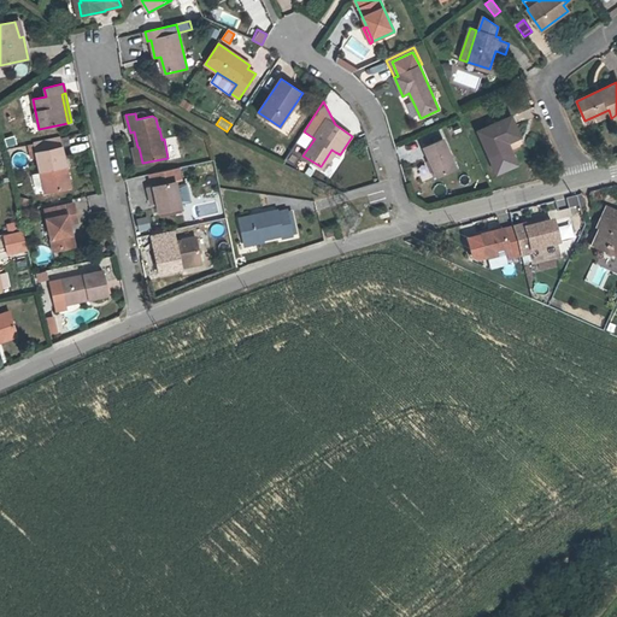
[(519,136),(511,117),(479,131),(487,151),(519,136)]
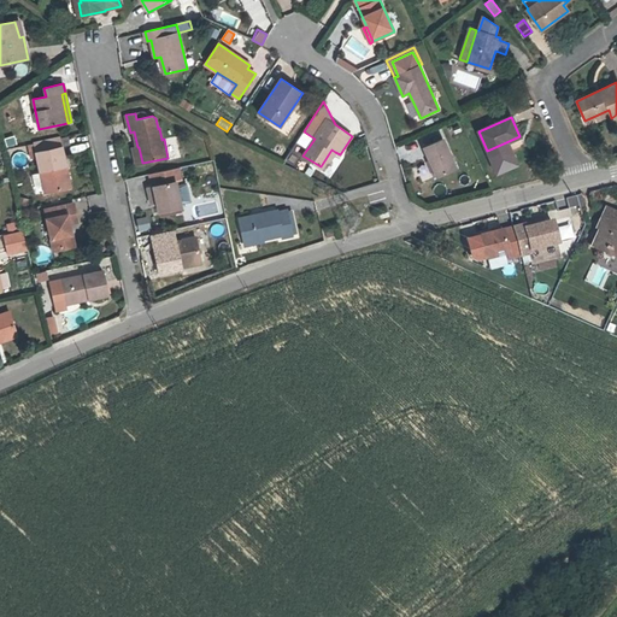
[(491,159),(523,144),(519,136),(487,151),(491,159)]
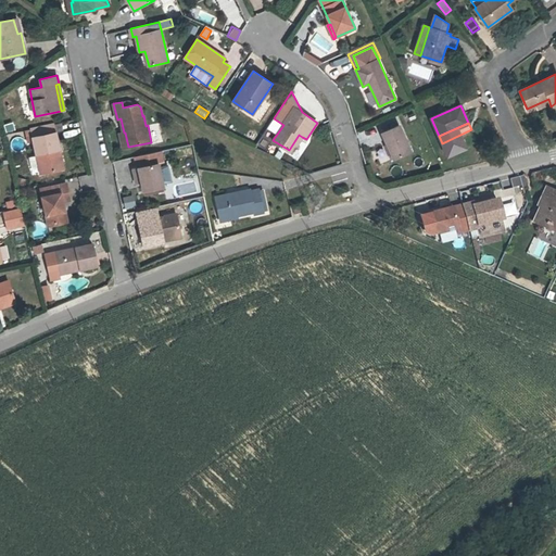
[(59,149),(53,124),(30,129),(40,174),(61,169),(57,150),(59,149)]
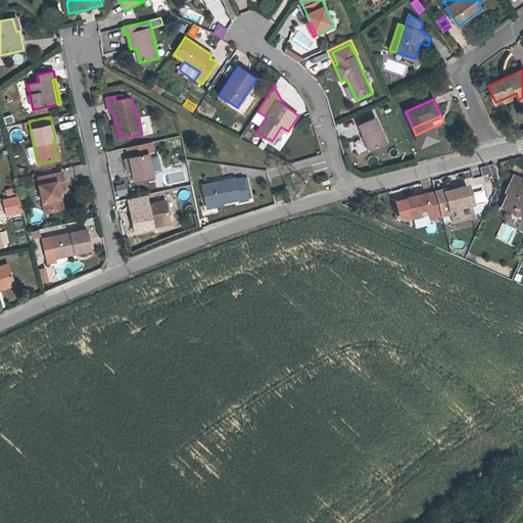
[(386,142),(375,117),(359,125),(370,149),(386,142)]
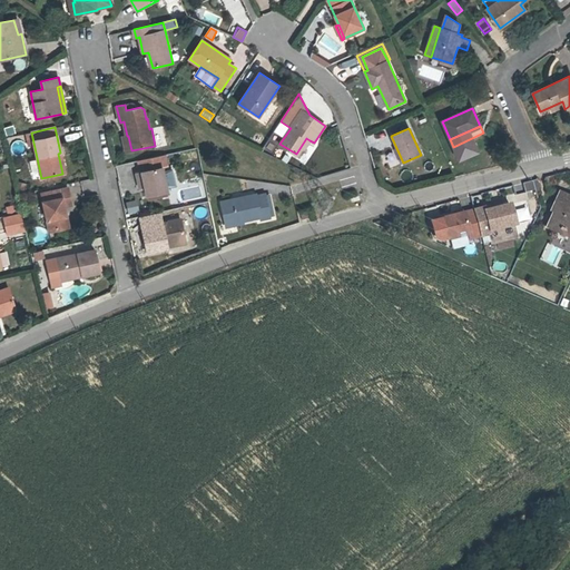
[(68,139),(81,136),(80,130),(67,133),(68,139)]
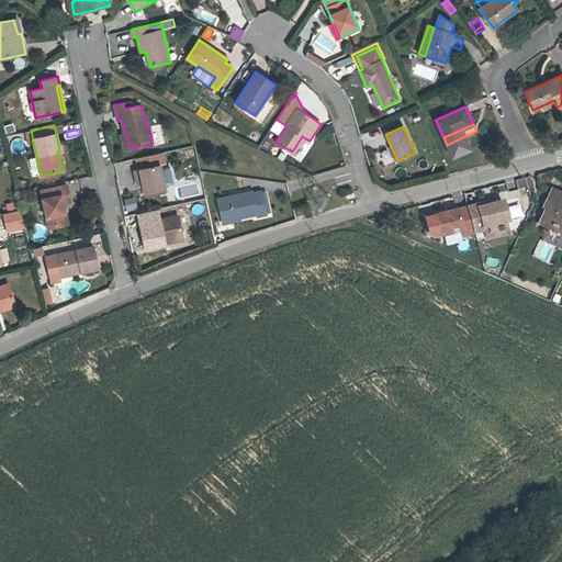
[(295,154),(305,138),(302,136),(292,152),(295,154)]
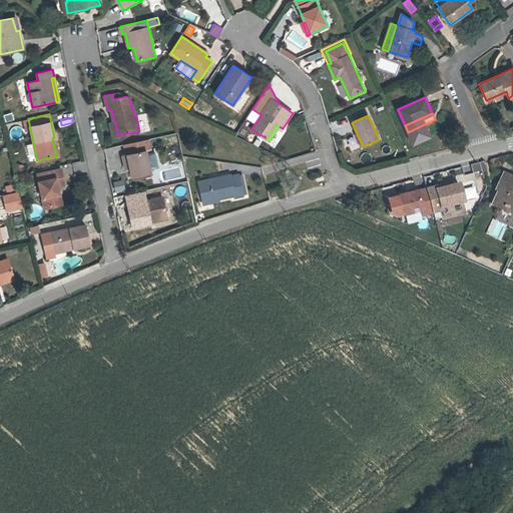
[(150,172),(145,150),(122,155),(124,163),(129,162),(130,168),(132,176),(150,172)]
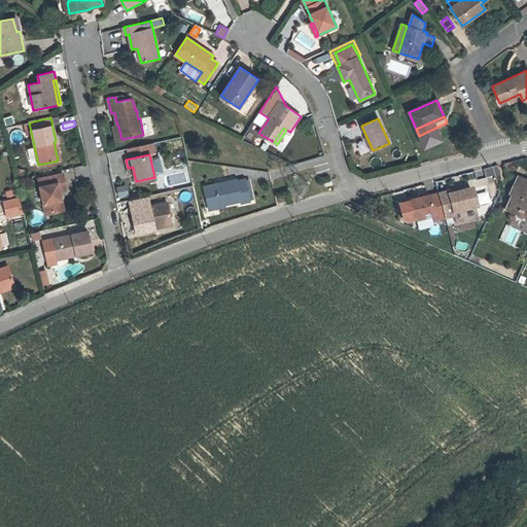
[(370,159),(372,167),(381,165),(379,155),(370,159)]
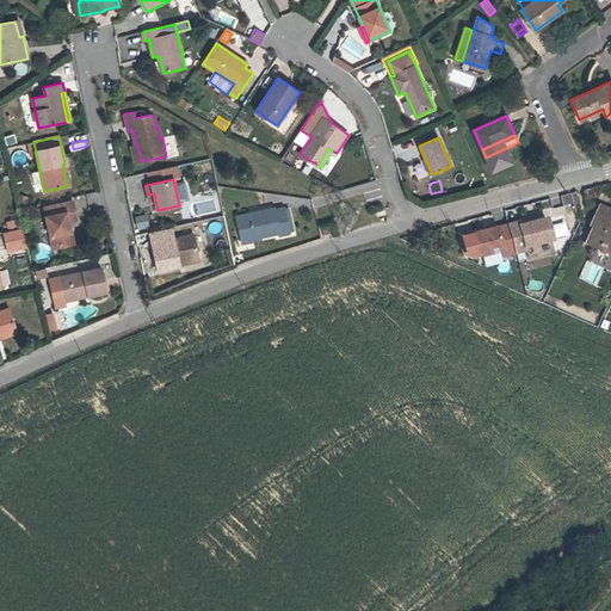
[(560,196),(562,205),(574,203),(572,193),(560,196)]
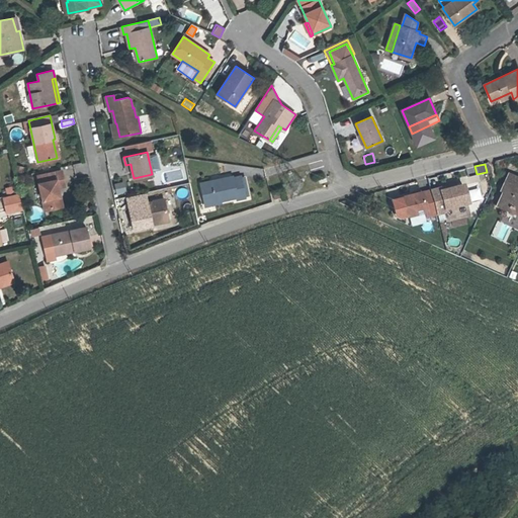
[(61,197),(58,187),(57,180),(64,178),(62,171),(37,176),(45,210),(60,207),(57,197),(61,197)]
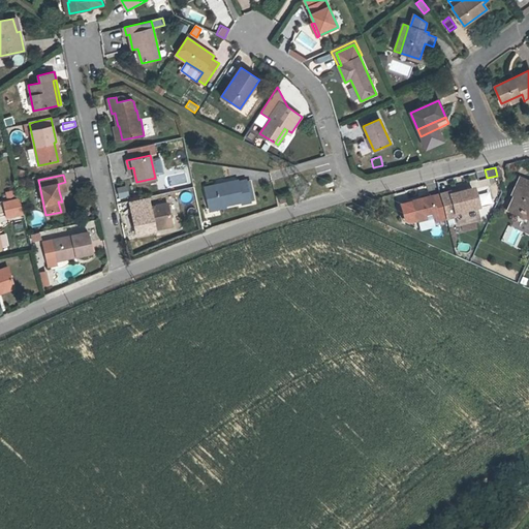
[(528,217),(528,214),(528,183),(520,179),(511,195),(514,196),(507,211),(517,215),(518,212),(528,217)]
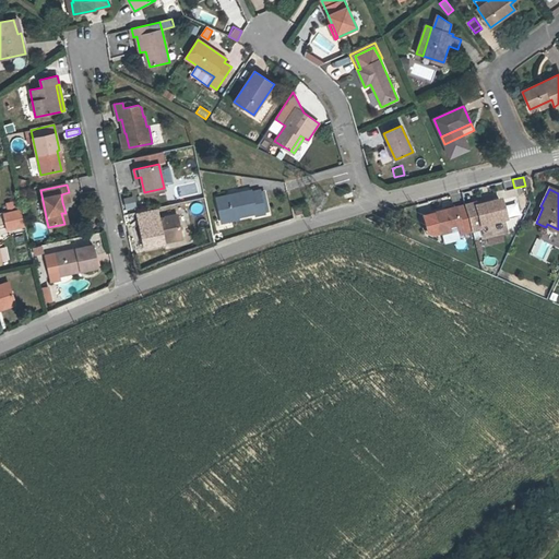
[(261,191),(261,190),(252,192),(252,190),(217,198),(222,221),(256,213),(257,215),(265,213),(265,212),(261,191)]
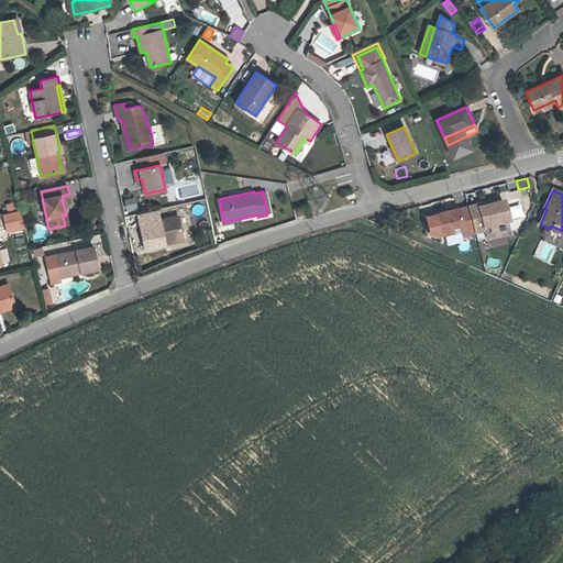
[(70,202),(69,194),(62,196),(63,203),(70,202)]
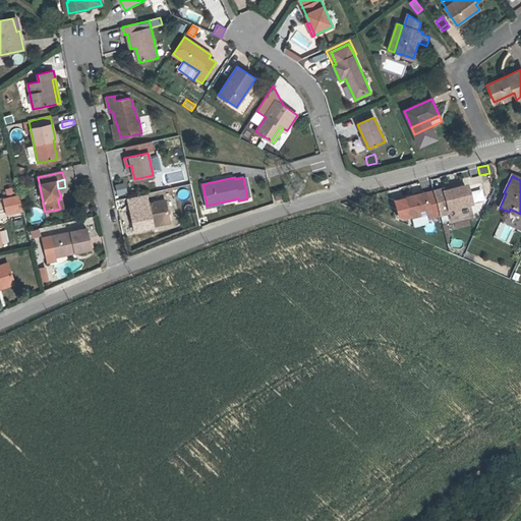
[(124,182),(114,184),(116,195),(126,193),(124,182)]
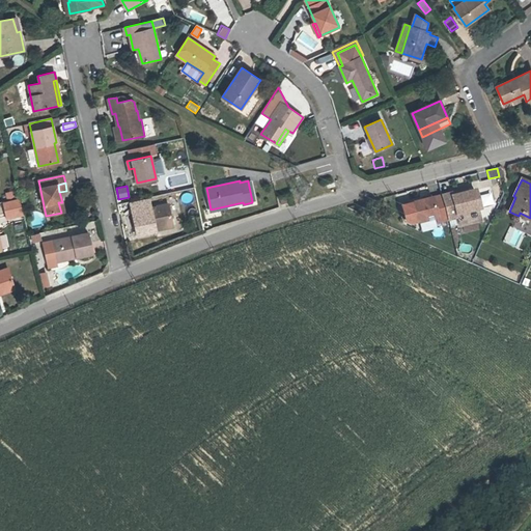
[(442,196),(448,220),(457,218),(456,215),(480,208),(475,191),(467,193),(452,197),(451,193),(442,196)]
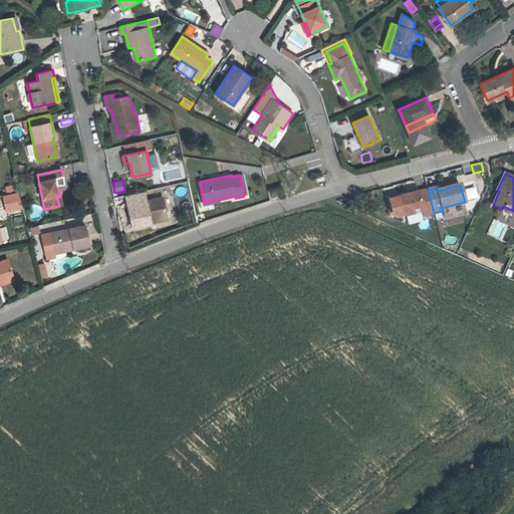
[(424,216),(434,213),(428,190),(400,197),(405,216),(423,211),(424,216)]
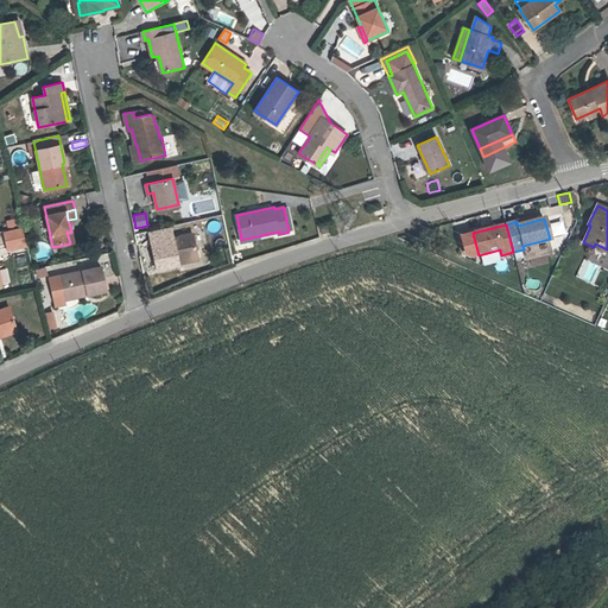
[(26,246),(23,227),(5,232),(8,249),(26,246)]
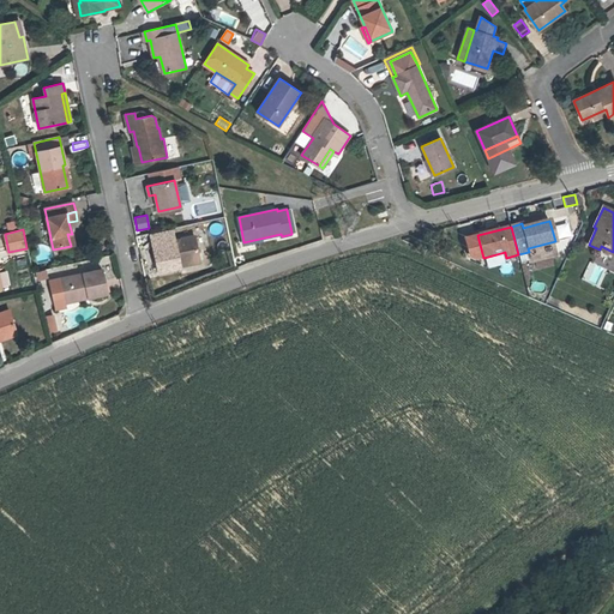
[(199,258),(196,236),(174,240),(175,245),(155,250),(160,272),(181,268),(180,263),(199,258)]
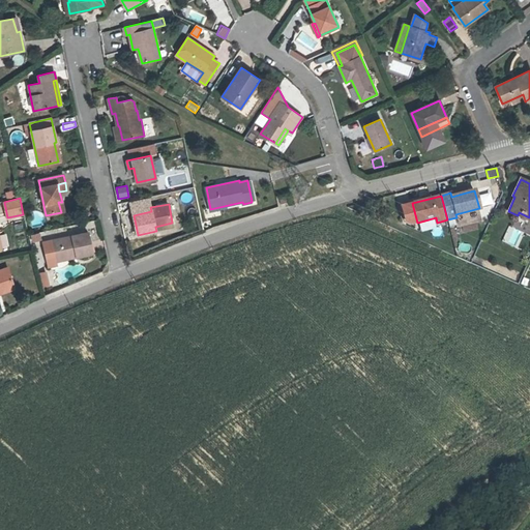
[(519,245),(520,229),(504,228),(504,245),(519,245)]
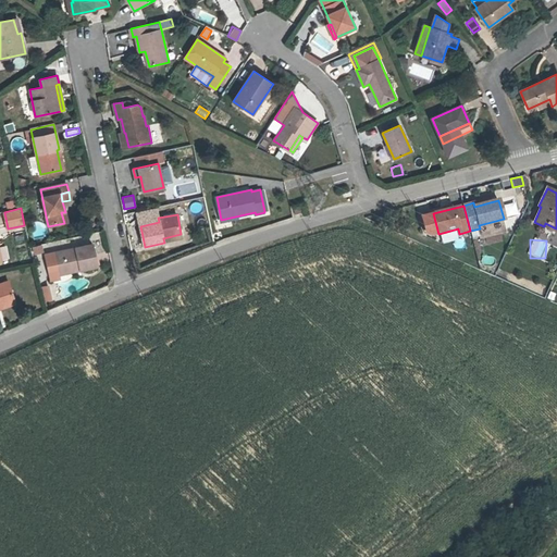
[(98,265),(93,244),(53,252),(58,272),(79,268),(79,270),(98,265)]
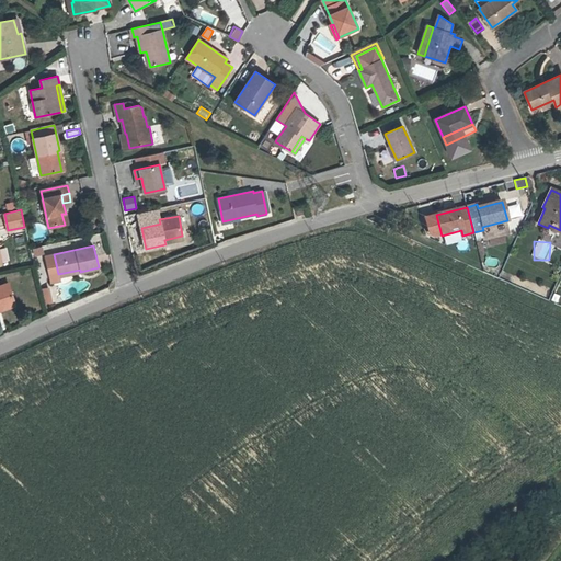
[(33,256),(44,254),(43,247),(32,249),(33,256)]
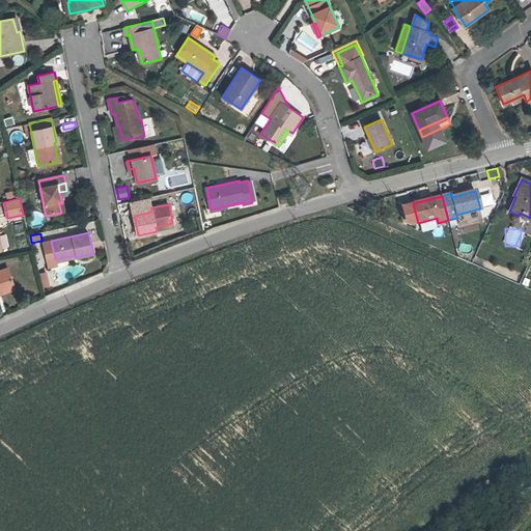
[(469,253),(470,246),(460,243),(458,250),(469,253)]
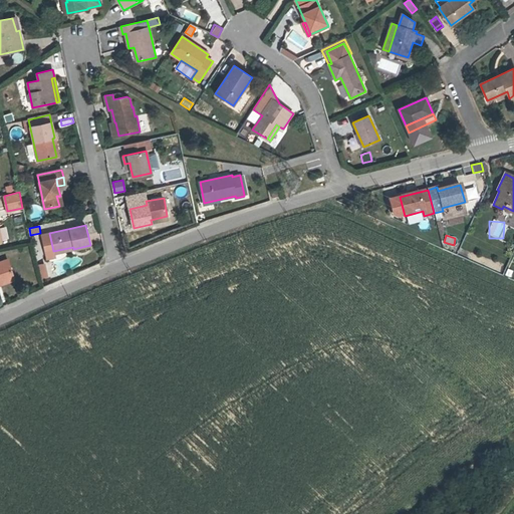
[(41,251),(39,243),(33,244),(35,253),(41,251)]
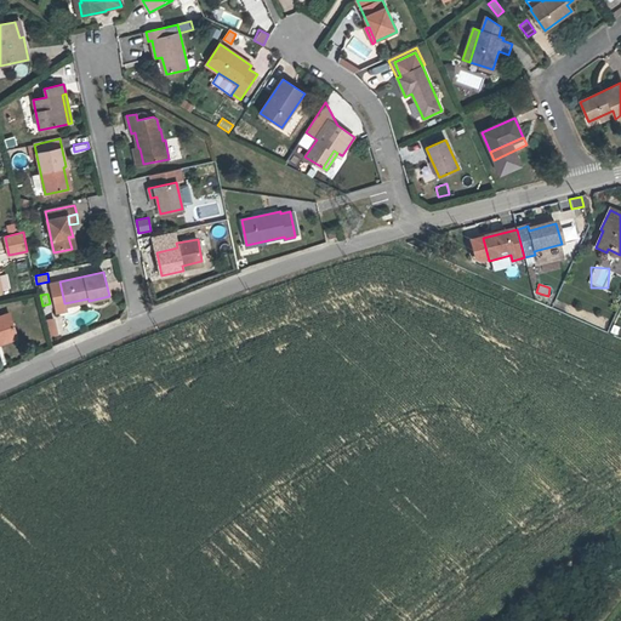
[(0,339),(16,334),(9,313),(0,315),(0,339)]
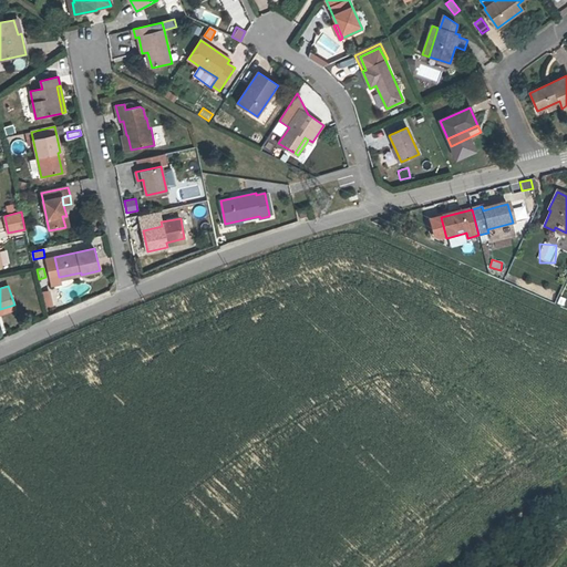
[(41,290),(45,307),(54,305),(50,288),(41,290)]
